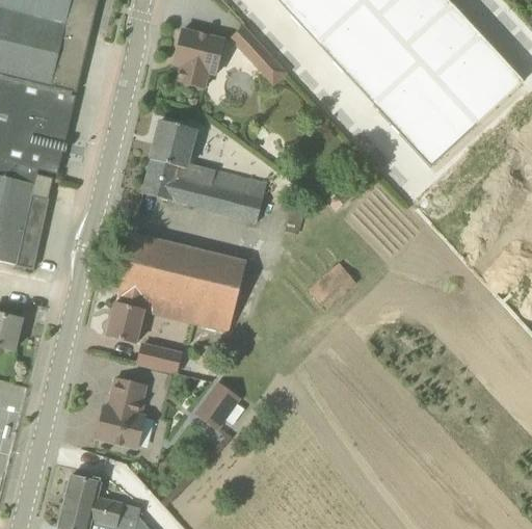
[(77,90),(97,0),(0,0),(0,158),(38,167),(57,173),(76,95),(72,94),(73,89),(77,90)]
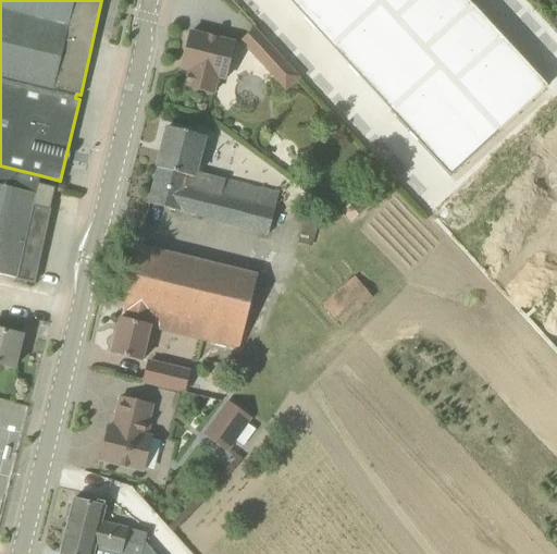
[(309,0),(456,156),(552,66),(490,0),(309,0)]
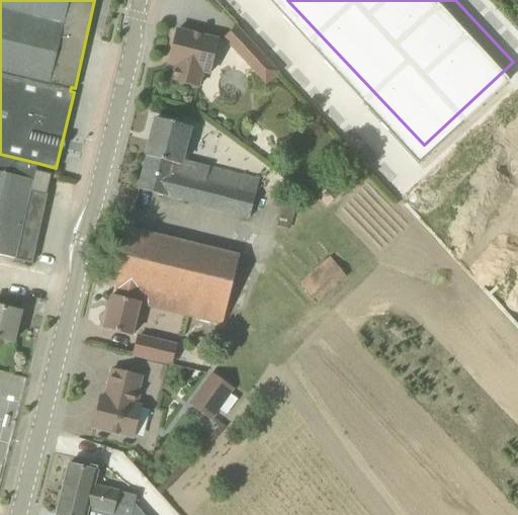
[(250,63),(262,52),(238,24),(226,35),(250,63)]
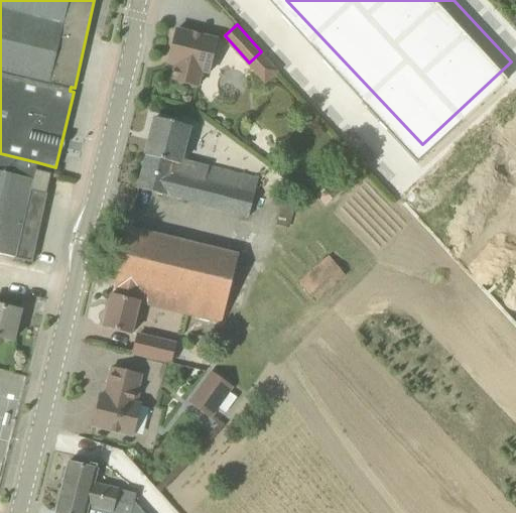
[(209,71),(218,36),(177,26),(169,61),(176,62),(172,77),(199,84),(202,70),(209,71)]
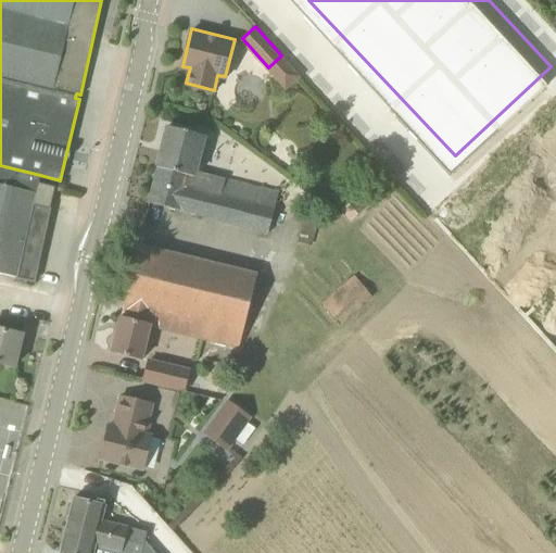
[(167,124),(149,200),(178,208),(185,184),(222,192),(225,177),(196,170),(205,134),(167,124)]
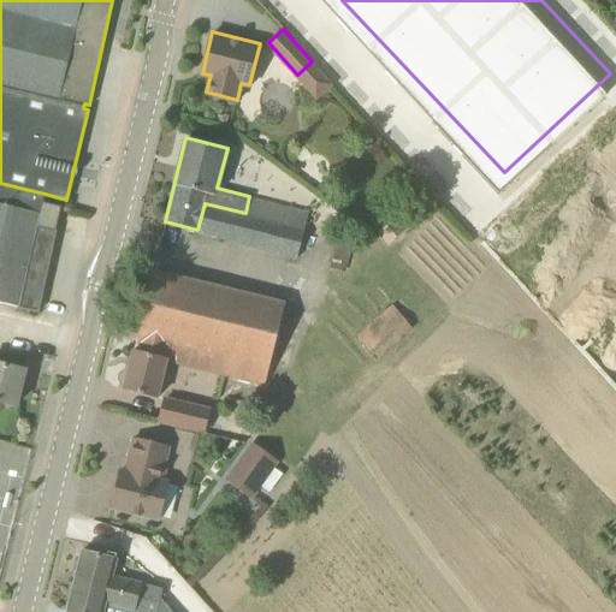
[(0,183),(0,299),(19,304),(18,306),(39,310),(55,229),(36,224),(42,200),(45,194),(0,183)]
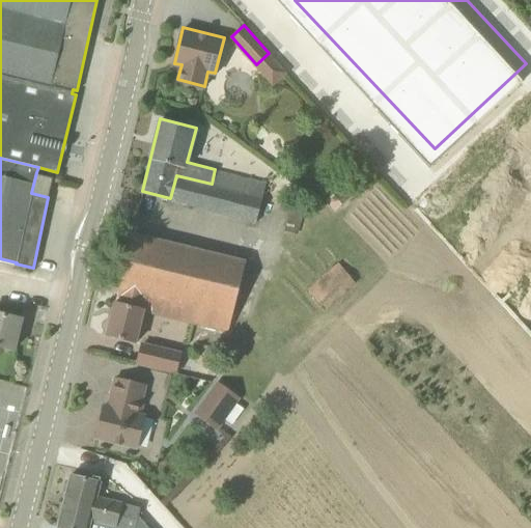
[(176,175),(170,198),(256,220),(266,183),(215,169),(212,184),(176,175)]
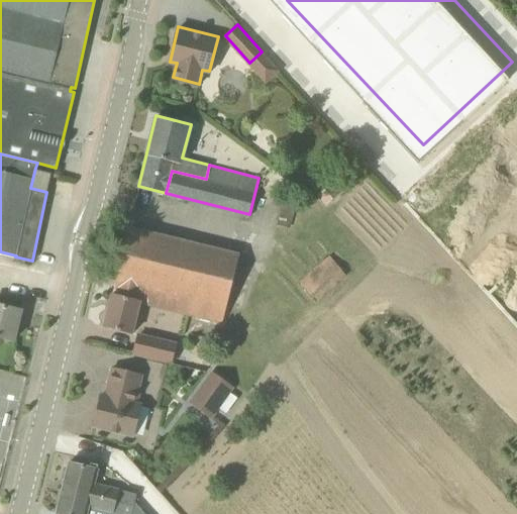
[(52,172),(35,168),(30,188),(46,192),(52,172)]
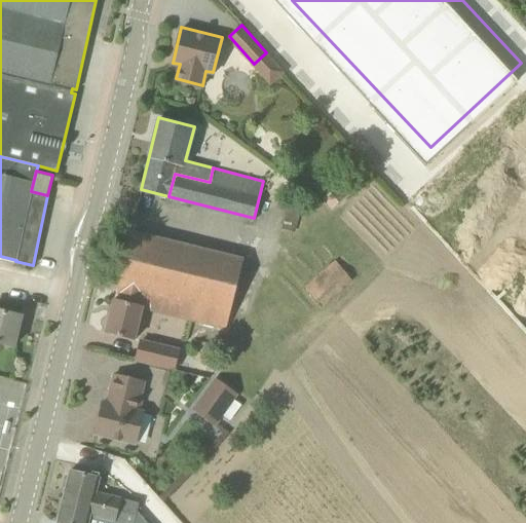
[(287,207),(283,227),(296,230),(300,211),(287,207)]
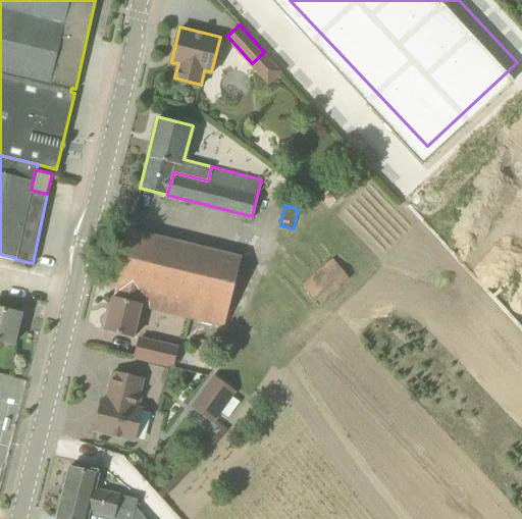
[(224,325),(242,256),(131,228),(113,296),(142,304),(224,325)]
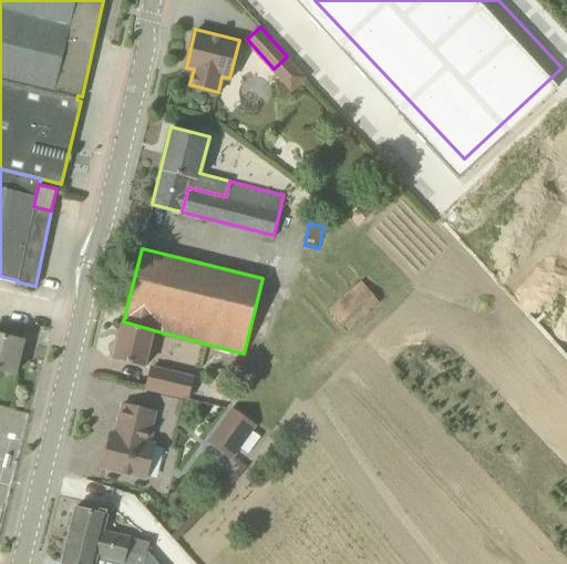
[(336,328),(373,295),(362,282),(323,314),(336,328)]
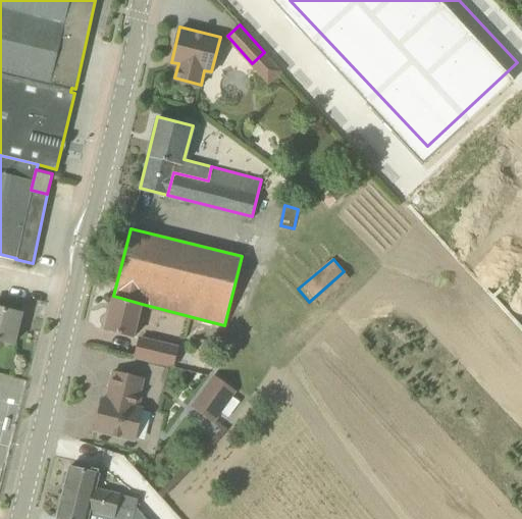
[(142,304),(113,296),(105,328),(134,335),(142,304)]
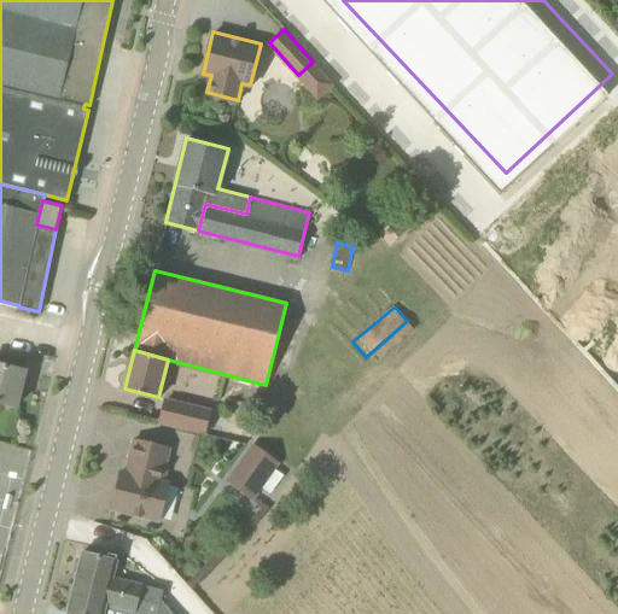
[(0,401),(16,404),(24,369),(0,363),(0,401)]
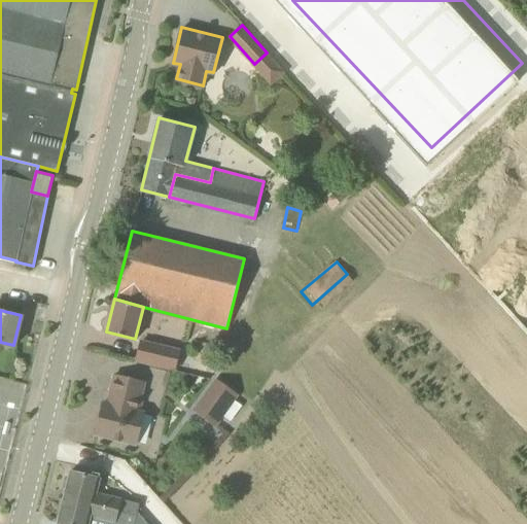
[(175,368),(179,349),(141,340),(136,358),(175,368)]
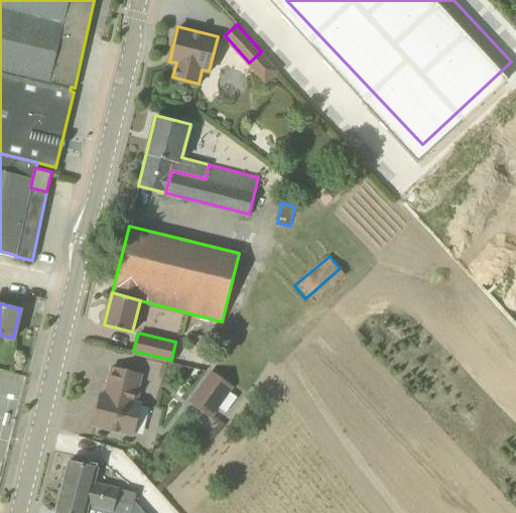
[(133,433),(141,402),(135,401),(142,374),(112,366),(108,381),(110,382),(107,394),(101,392),(94,423),(133,433)]
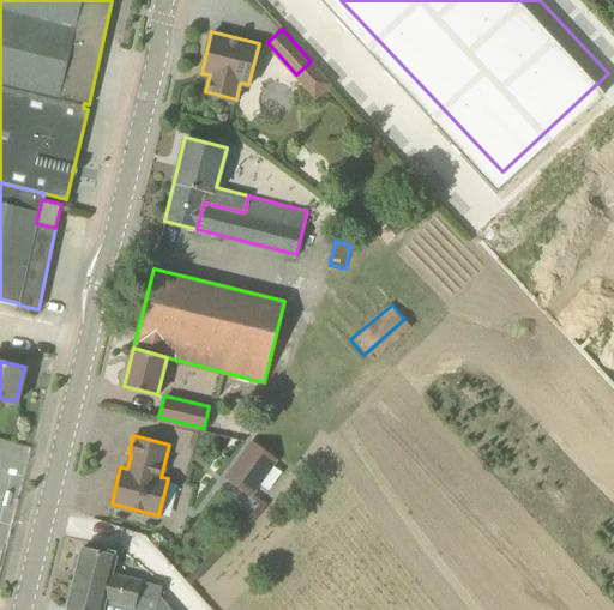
[(277,458),(250,439),(233,461),(262,482),(268,473),(277,458)]
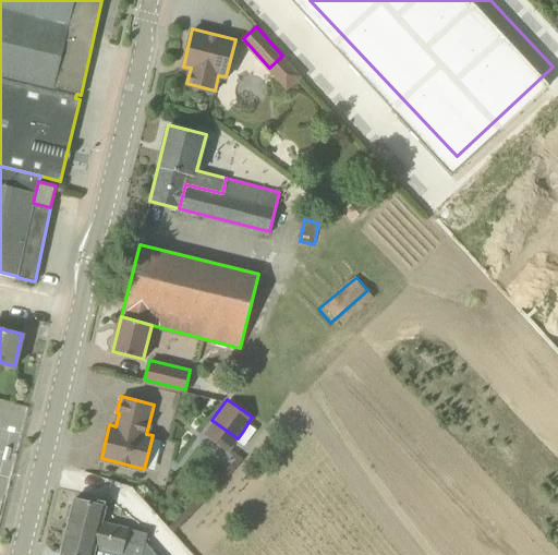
[(238,438),(237,439),(244,445),(250,436),(243,431),(238,438)]
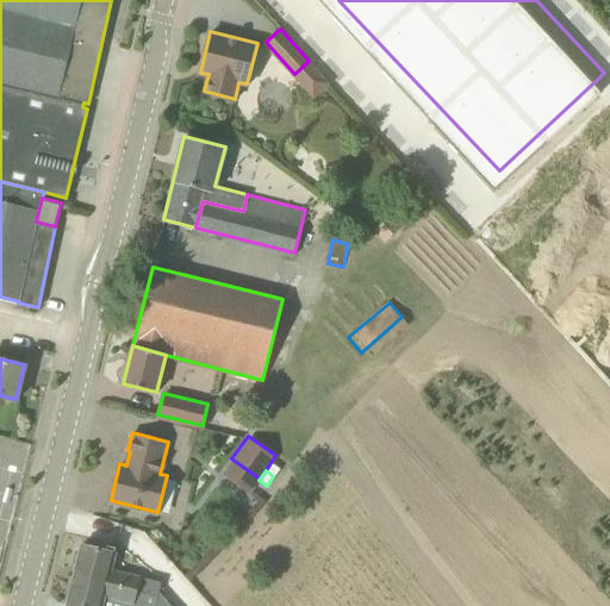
[(161,580),(111,568),(114,551),(81,543),(74,573),(159,594),(161,580)]
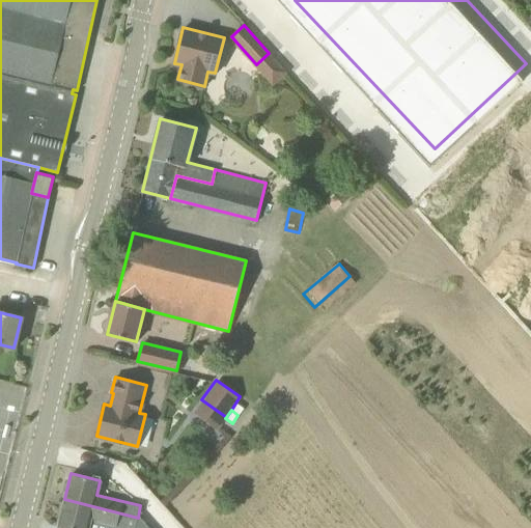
[(66,527),(135,527),(138,518),(64,499),(57,526),(66,527)]
